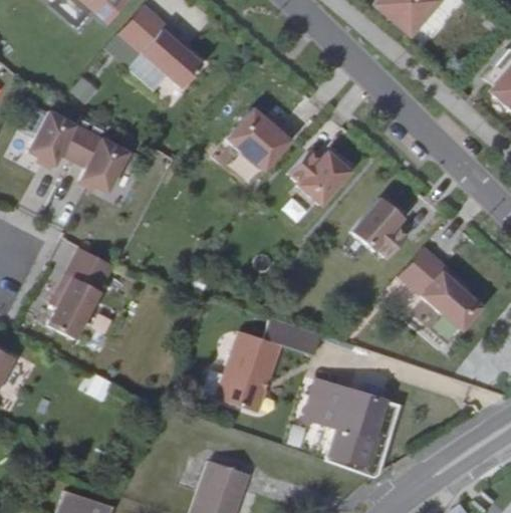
[(80,0),(93,10),(101,0),(80,0)]
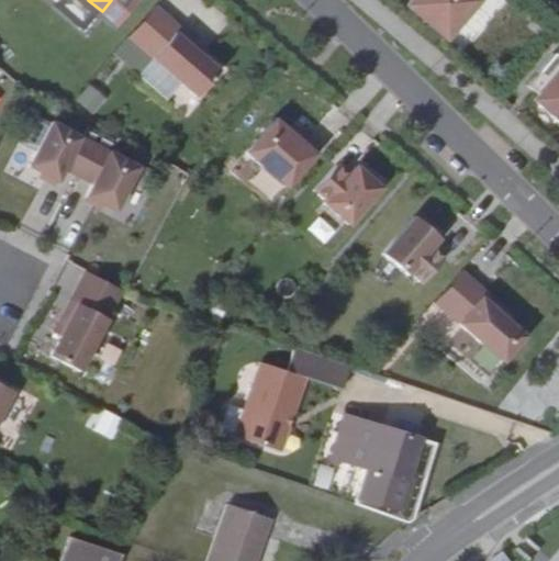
[(413,0),(410,4),(449,38),(482,0),(413,0)]
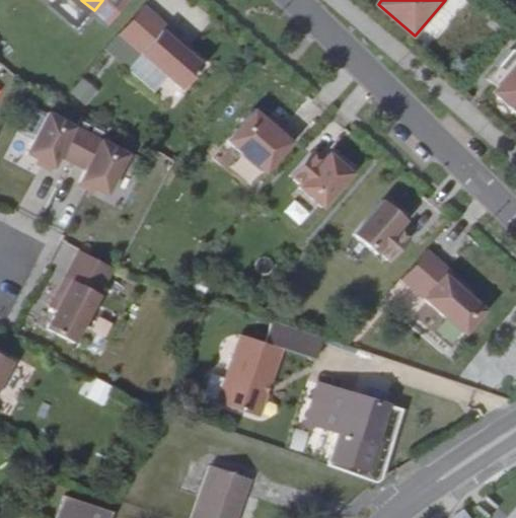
[(121,33),(132,43),(152,19),(189,51),(194,45),(146,4),(121,33)]
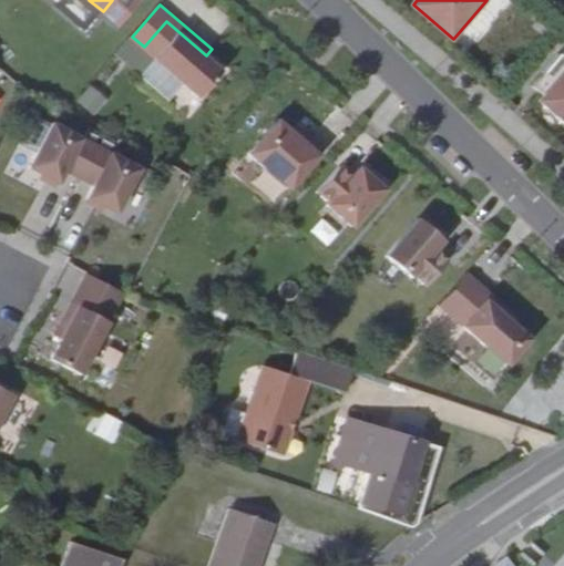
[(166,21),(144,47),(201,96),(224,71),(206,55),(166,21)]
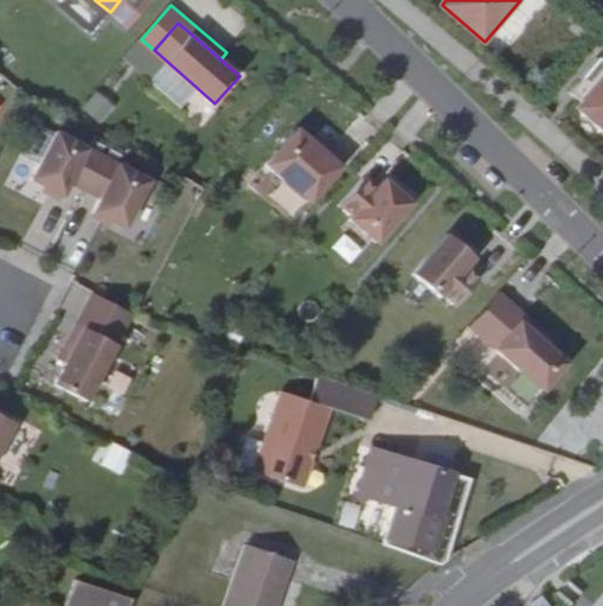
[(581,102),(602,76),(602,53),(570,91),(581,102)]
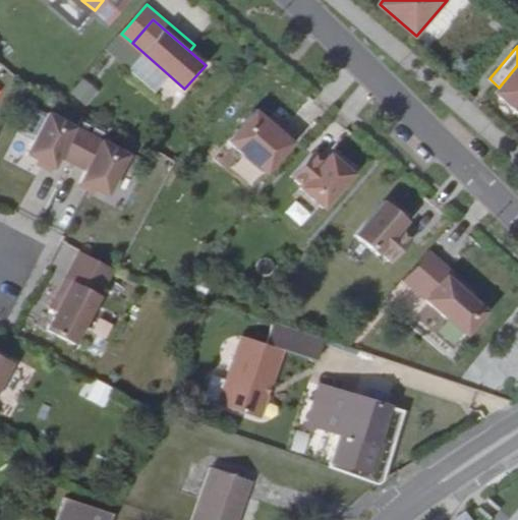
[(517,65),(499,88),(496,91),(517,110),(517,65)]
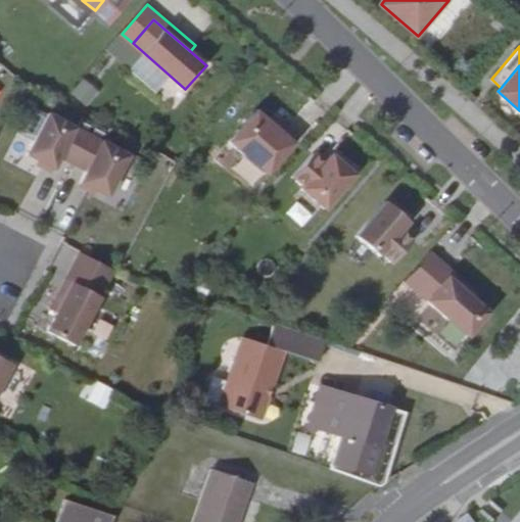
[(88,106),(99,91),(83,78),(72,93),(88,106)]
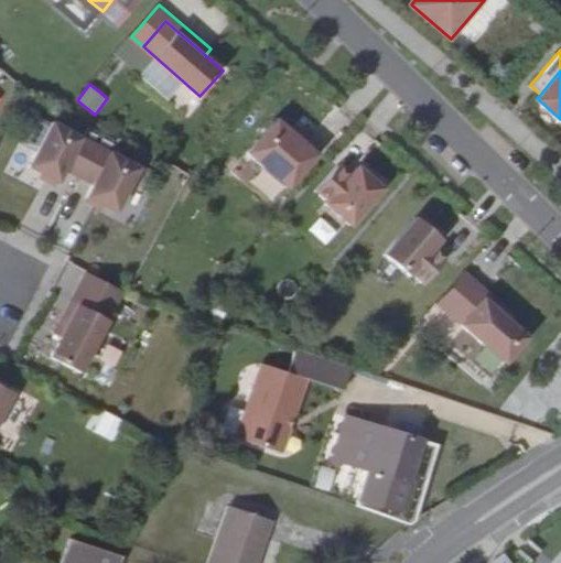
[(292,130),(279,119),(250,152),(290,187),(324,148),(311,137),(306,142),(292,130)]
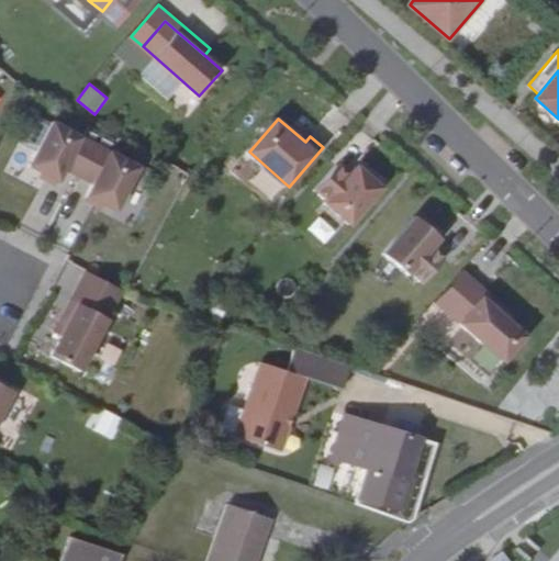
[(97,144),(54,121),(31,165),(59,180),(67,168),(80,176),(97,144)]
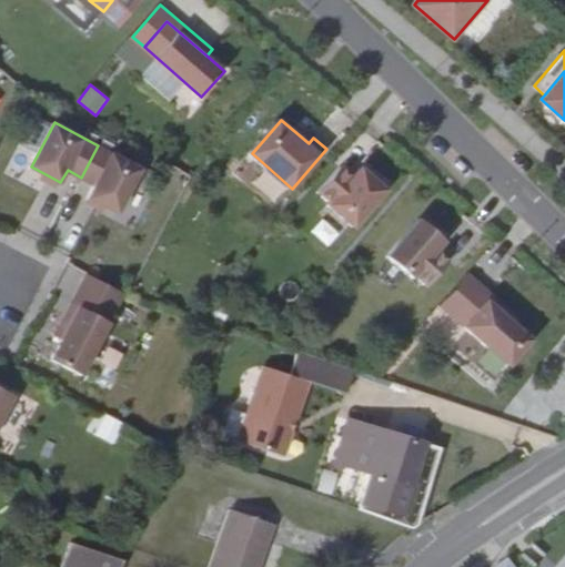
[(300,125),(294,131),(309,143),(313,138),(300,125)]
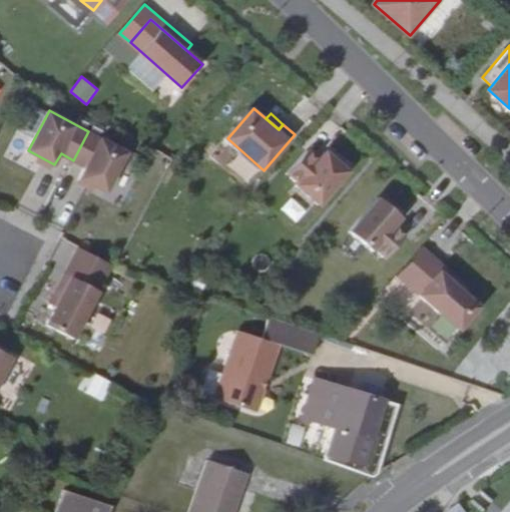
[(128,151),(88,131),(73,160),(86,166),(81,177),(107,191),(128,151)]
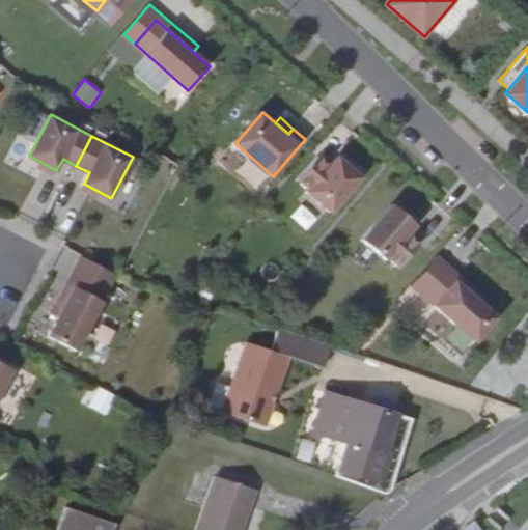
[(331,164),(320,155),(299,178),(310,189),(308,191),(332,212),(362,176),(339,156),(331,164)]
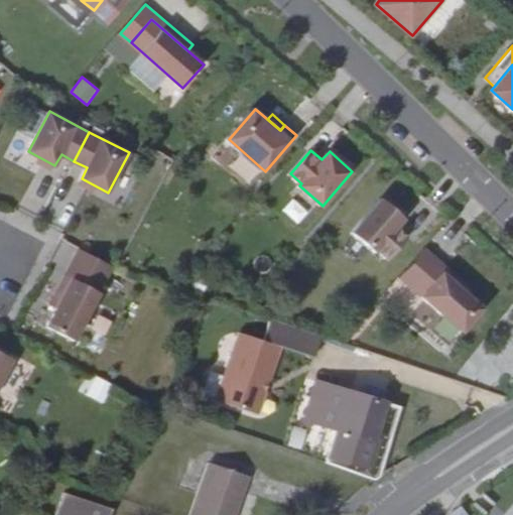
[(298,224),(308,212),(293,198),(282,209),(298,224)]
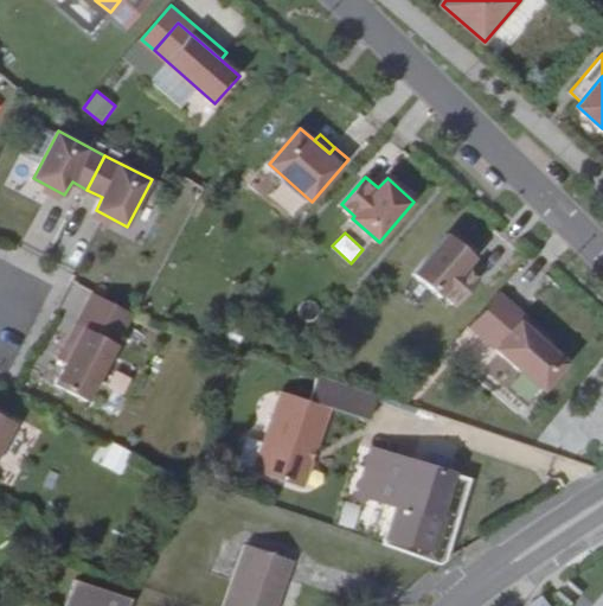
[(476,256),(450,233),(415,273),(442,297),(444,294),(457,306),(481,278),(468,266),(476,256)]
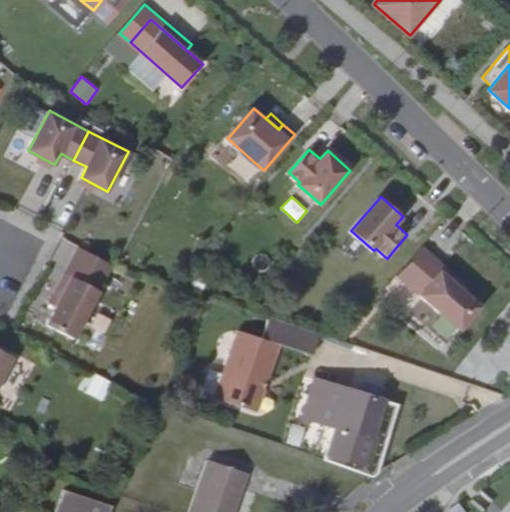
[(51,302),(57,306),(79,264),(107,278),(114,265),(79,246),(51,302)]
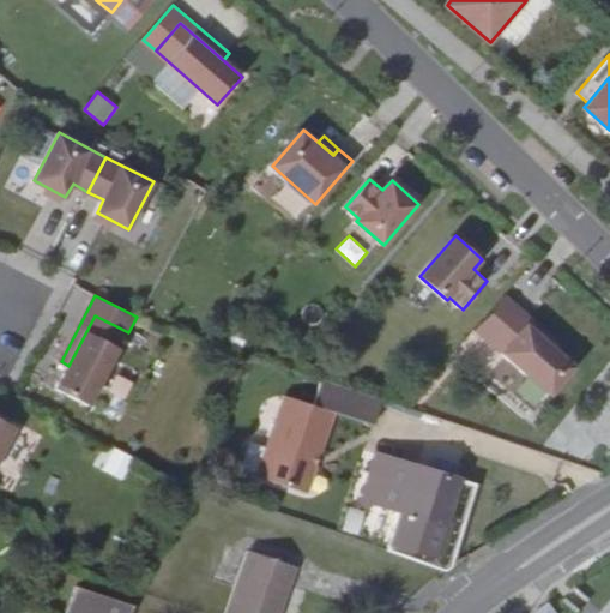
[(478,330),(491,341),(515,313),(559,349),(565,343),(507,295),(478,330)]
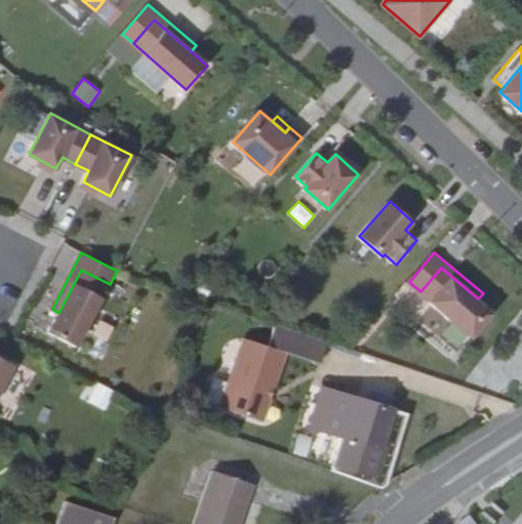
[(478,298),(441,268),(420,291),(474,337),(494,313),(478,298)]
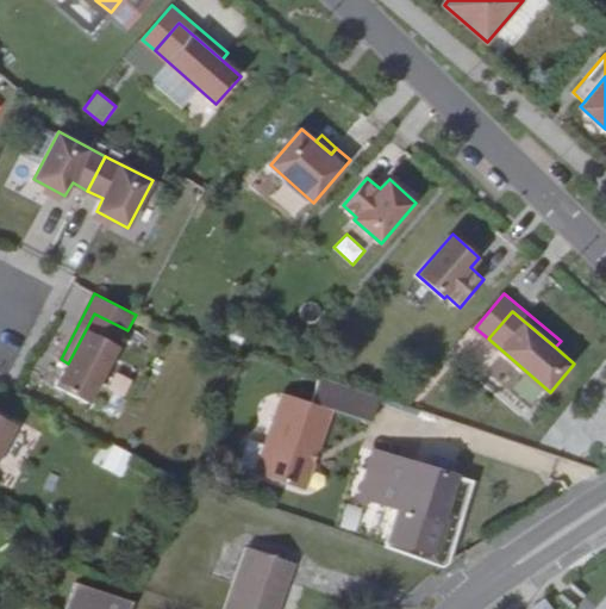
[(127,330),(94,314),(68,364),(57,385),(89,403),(127,330)]
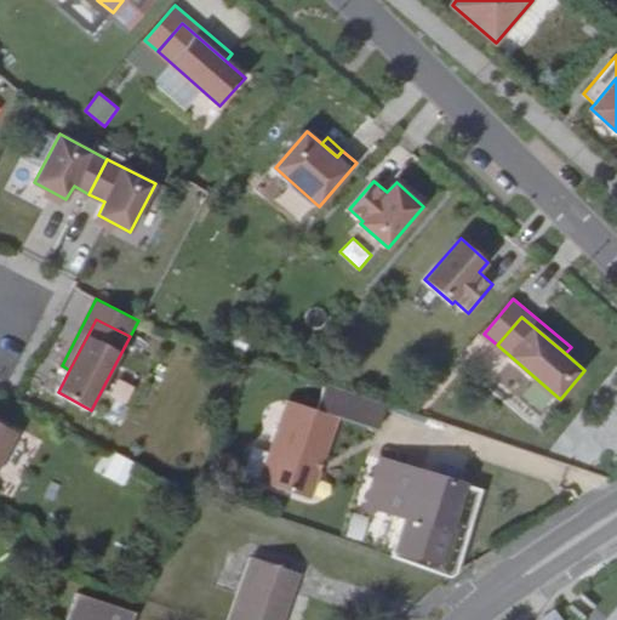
[(373,434),(384,405),(325,385),(314,415),(332,421),(373,434)]
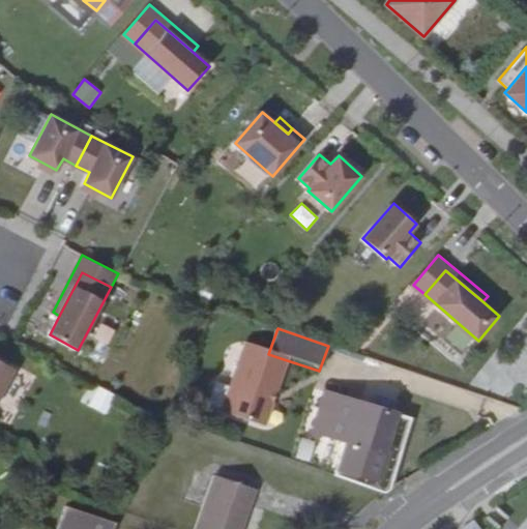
[(268,354),(242,346),(218,416),(261,430),(269,404),(266,403),(269,397),(271,398),(284,359),(268,354)]
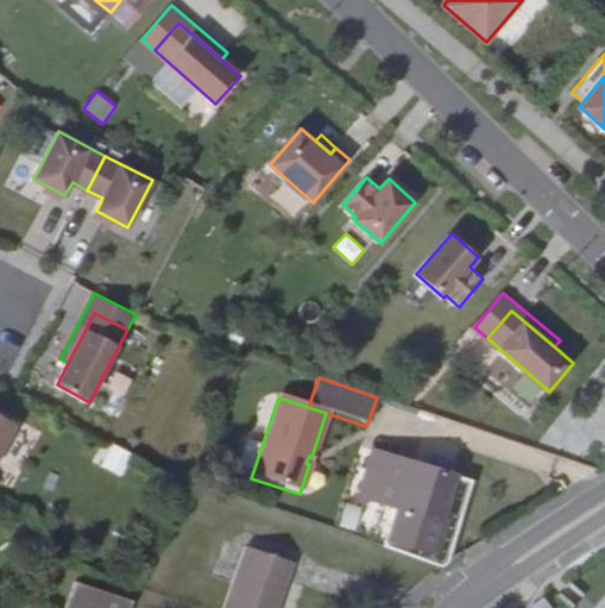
[(0,453),(16,424),(0,414),(0,453)]
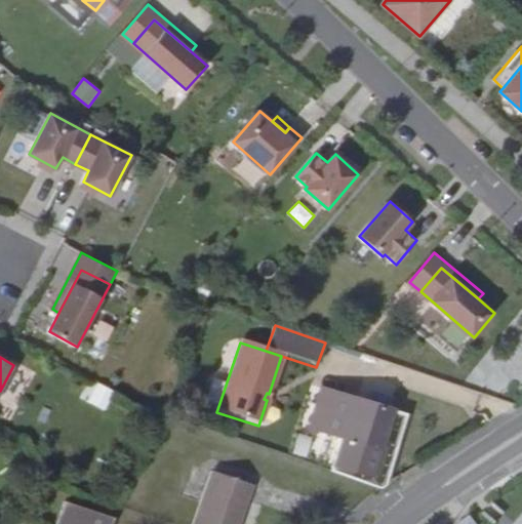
[(84,399),(105,409),(114,390),(94,379),(84,399)]
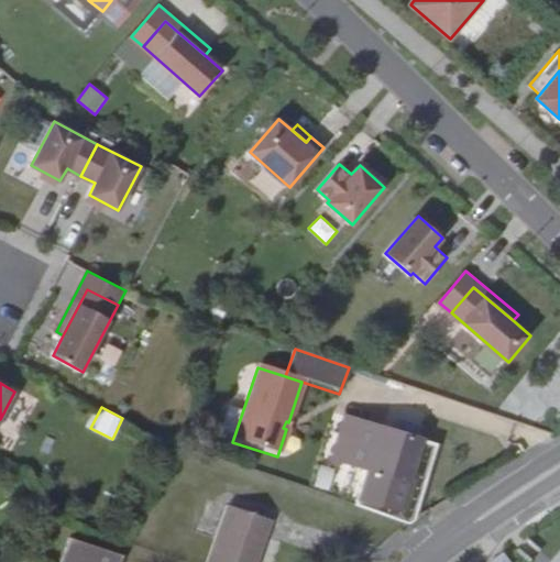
[(392,474),(410,478),(419,437),(343,418),(333,461),(392,474)]
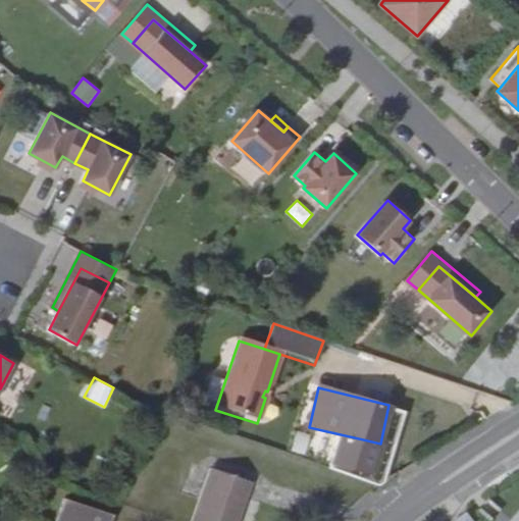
[(378,457),(380,444),(363,439),(361,453),(378,457)]
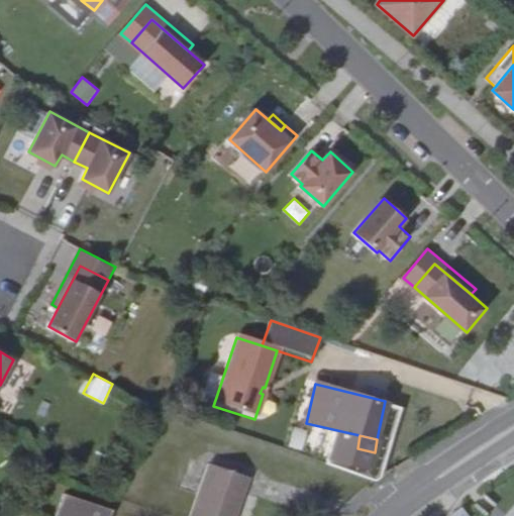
[(209,465),(191,515),(235,515),(249,478),(209,465)]
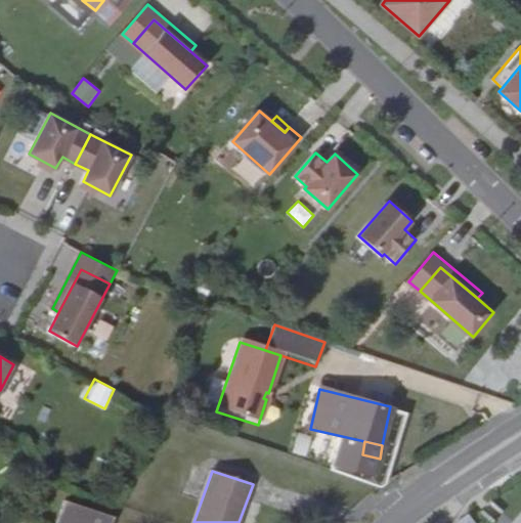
[(73,522),(121,522),(123,522),(79,496),(67,519),(73,522)]
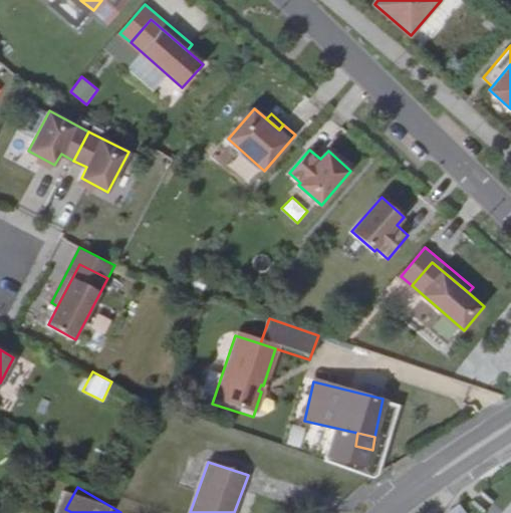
[(470,512),(463,503),(450,512),(470,512)]
